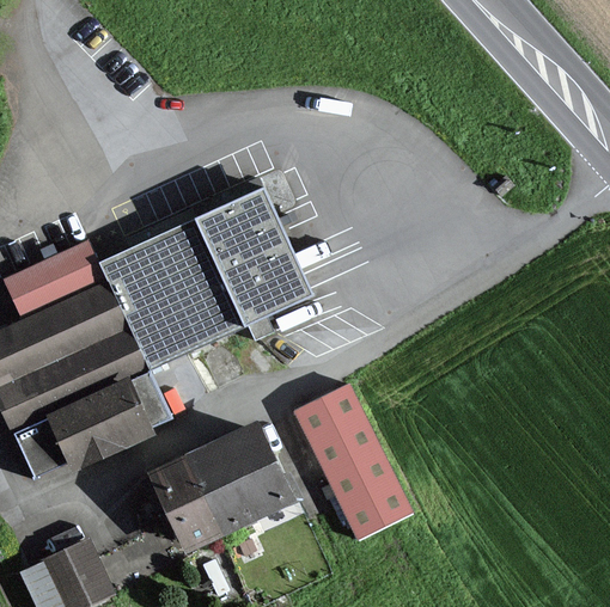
[(311,292),(263,186),(194,219),(243,324),(311,292)]
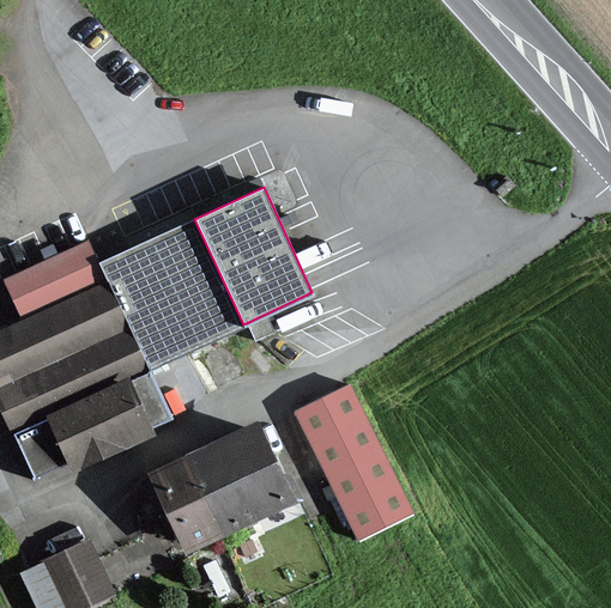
[(243,324),(194,219),(98,262),(147,368),(243,324)]
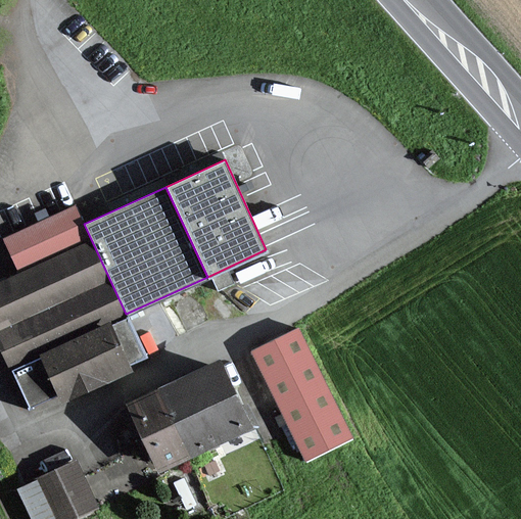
[(124,363),(143,354),(126,314),(84,224),(76,204),(6,236),(22,273),(0,282),(0,332),(32,402),(60,389),(64,396),(126,369),(124,363)]
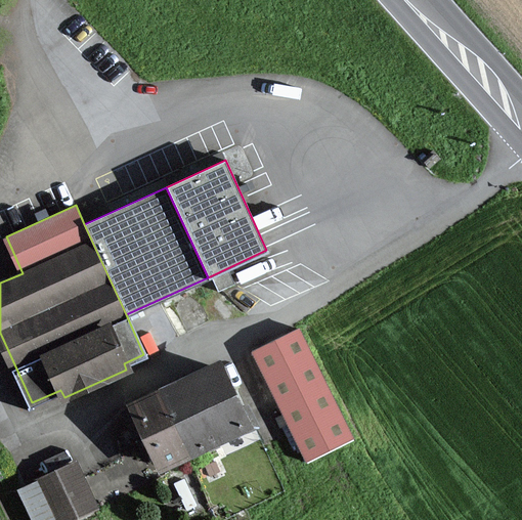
[(354,437),(299,327),(252,350),(307,461),(354,437)]
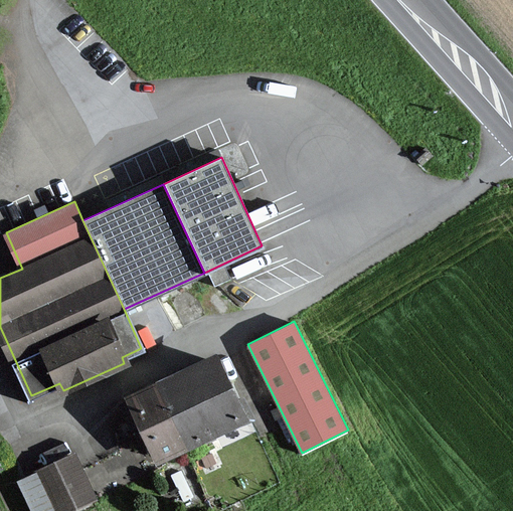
[(246,419),(216,354),(157,381),(187,447),(246,419)]
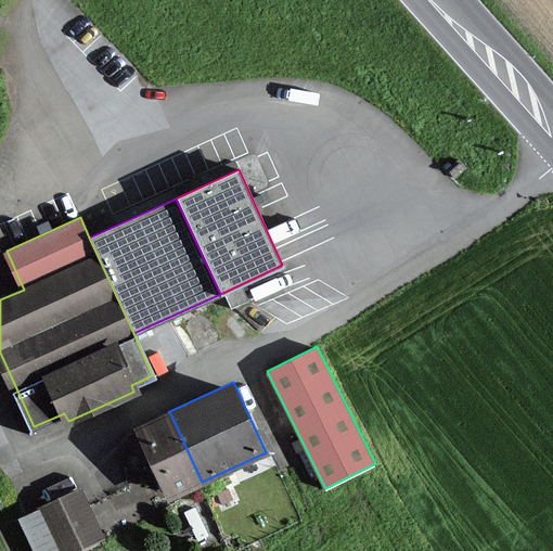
[(167,498),(202,482),(169,411),(136,427),(138,432),(131,435),(143,461),(149,458),(167,498)]
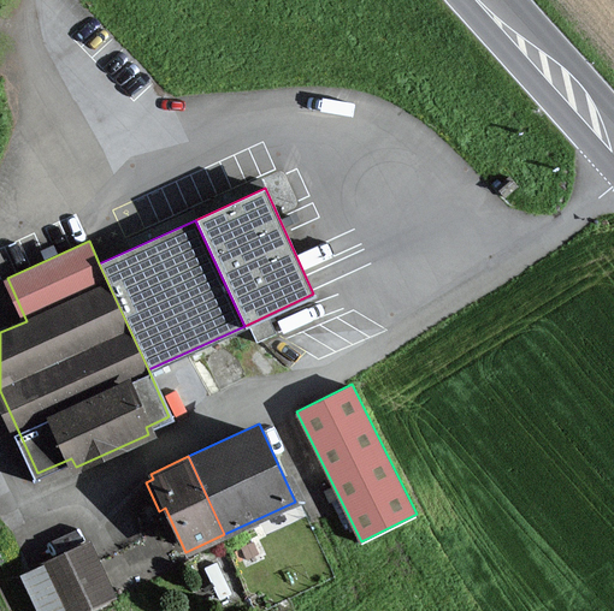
[(92,540),(49,558),(72,610),(80,610),(116,595),(92,540)]
